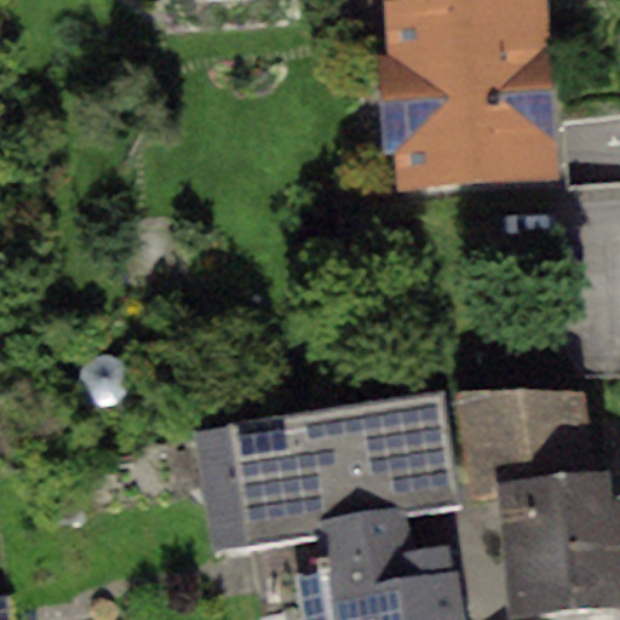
[(544,0),(400,0),(382,1),(385,53),(375,53),(382,145),(395,144),(397,183),(556,172),(544,0)]
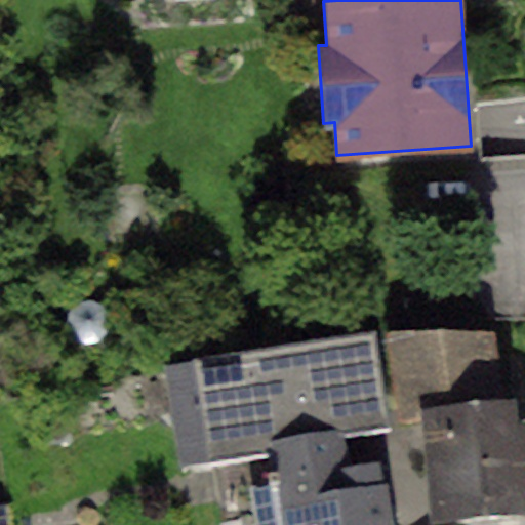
[(90,301),(79,304),(68,313),(67,327),(72,337),(83,345),(96,344),(108,333),(110,320),(105,310),(90,301)]
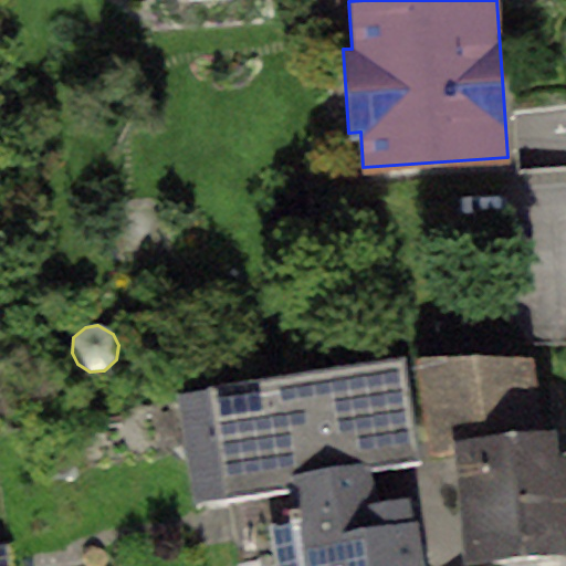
[(536,359),(416,360),(426,438),(457,437),(542,432),(536,359)]
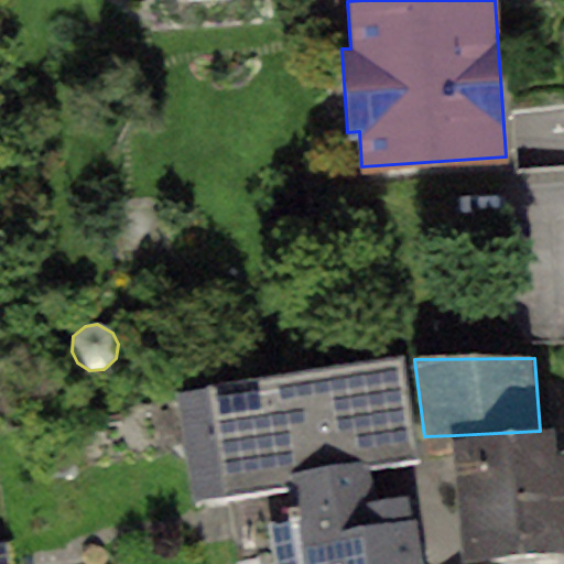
[(401,359),(175,394),(192,496),(290,480),(369,468),(416,461),(401,359)]
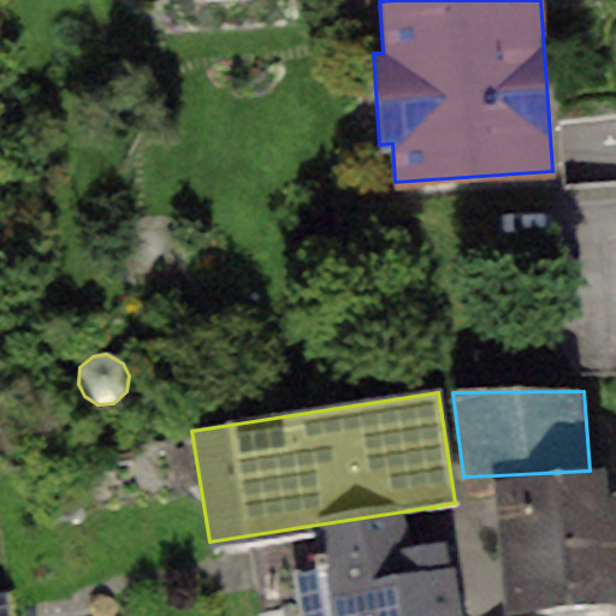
[(590,471),(497,475),(504,610),(615,604),(615,496),(606,497),(605,469),(590,471)]
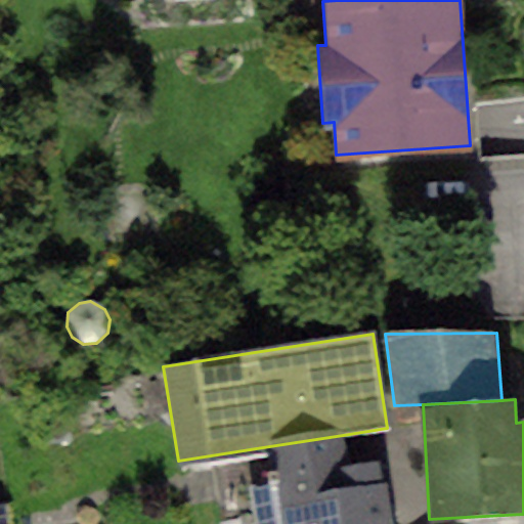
[(269,446),(274,482),(349,472),(343,435),(269,446)]
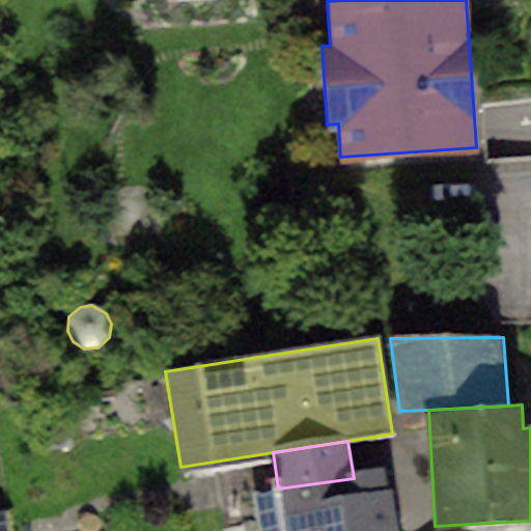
[(278,488),(253,492),(257,519),(244,521),(245,530),(393,530),(386,473),(354,478),(278,488)]
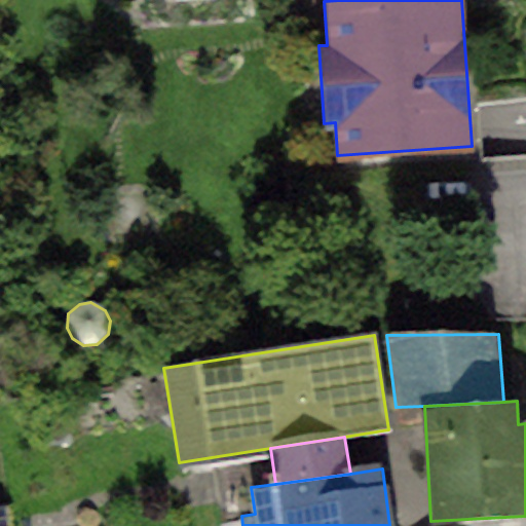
All buildings are outlined.
